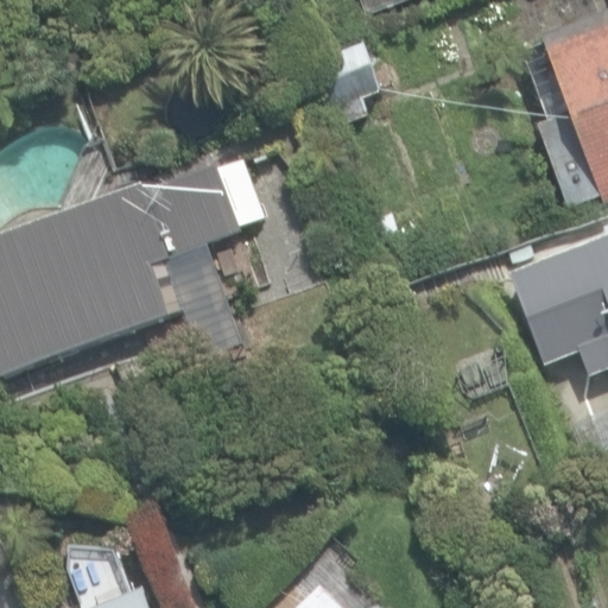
[(361,0),(368,17),(416,0),(361,0)]
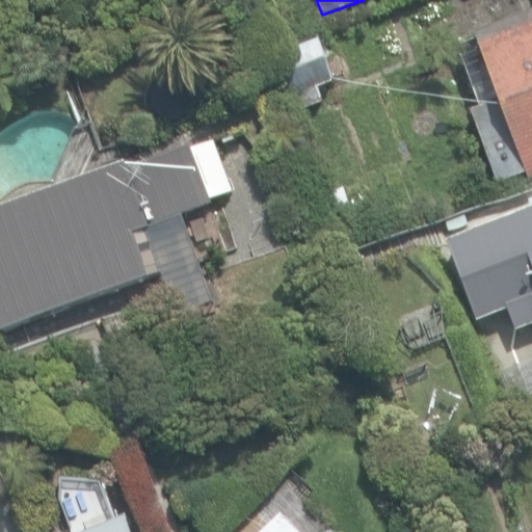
[(471,111),(497,183),(527,173),(529,179),(531,178),(531,11),(473,33),(498,102),(471,111)]
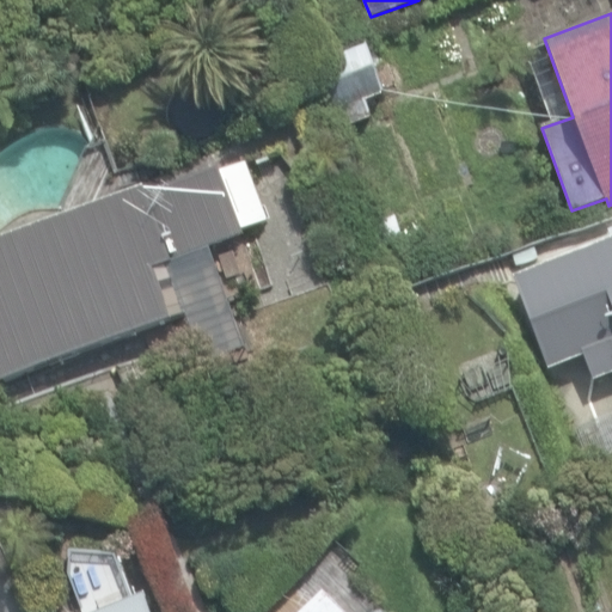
[(386,96),(367,48),(292,78),(314,133),(372,110),(369,103),(386,96)]
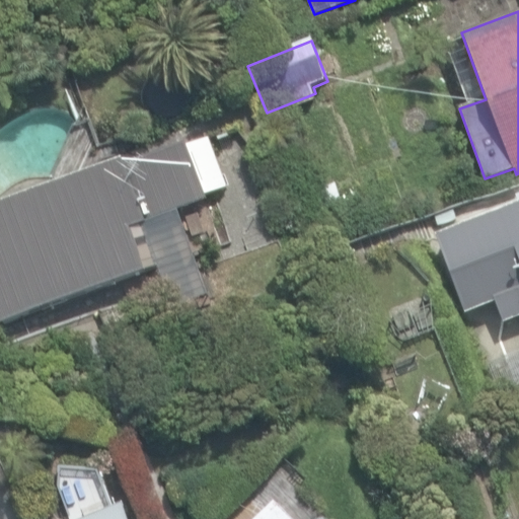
[(0,321),(150,269),(137,231),(215,204),(210,190),(230,182),(213,135),(127,165),(125,157),(0,200),(0,321)]
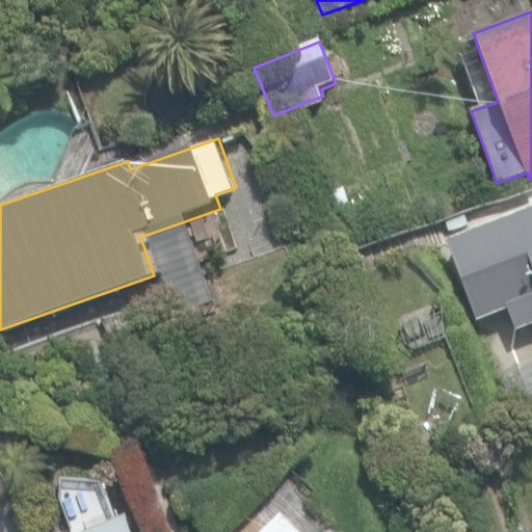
[(531,302),(531,202),(531,203),(531,209),(448,241),(479,323),(531,302)]
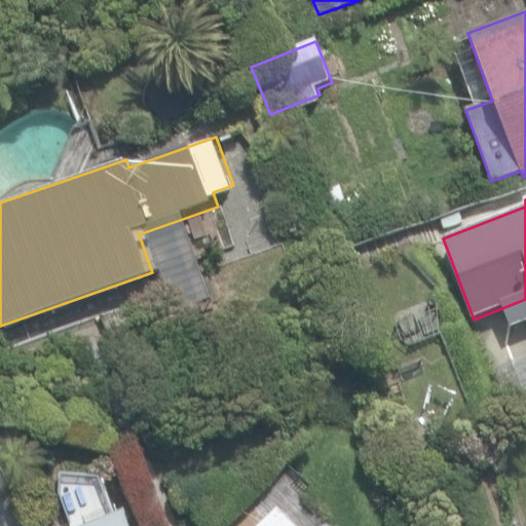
[(525,367),(523,359),(492,370),(505,408),(525,400),(525,367)]
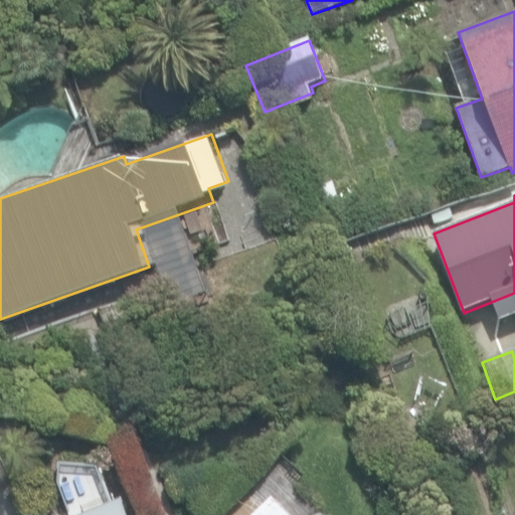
[(292,514),(277,499),(260,514),(292,514)]
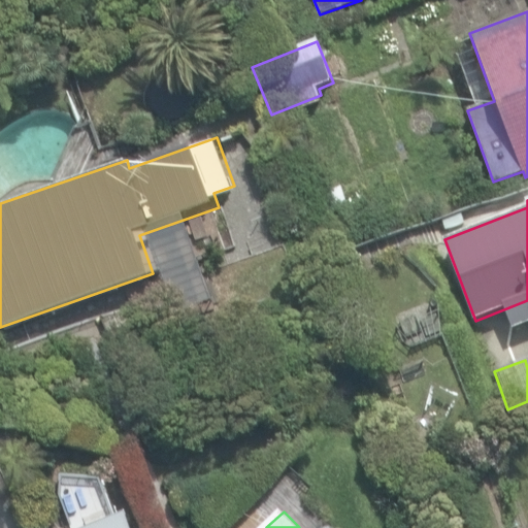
[(132,527),(128,515),(91,527),(132,527)]
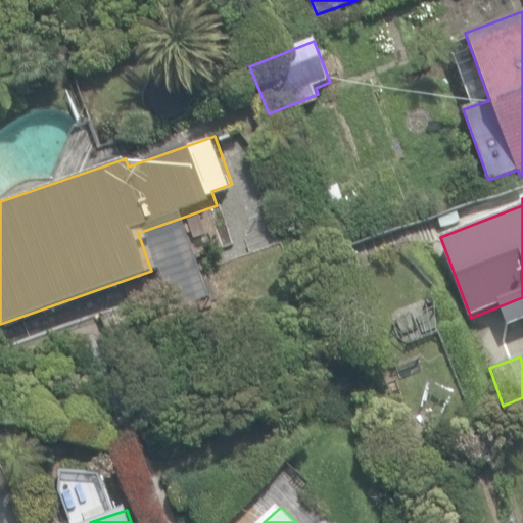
All buildings are outlined.
